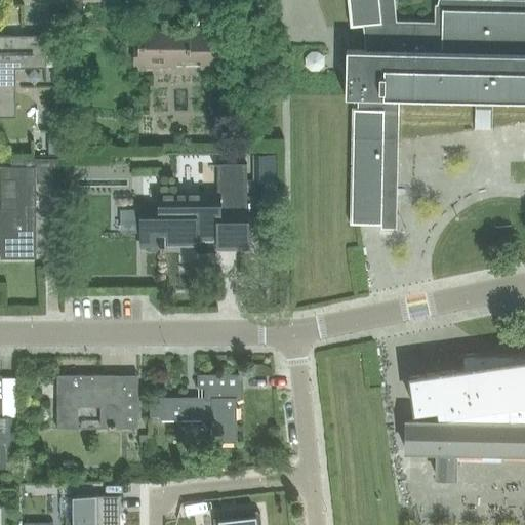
[(524,0),(437,0),(437,4),(434,4),(434,22),(395,21),(393,0),(347,0),(350,26),(363,24),(365,49),(346,49),(346,68),(345,95),(358,95),(357,107),(352,107),(350,223),(381,223),(381,227),(396,227),(396,193),(399,93),(483,95),(524,96),(524,0)]
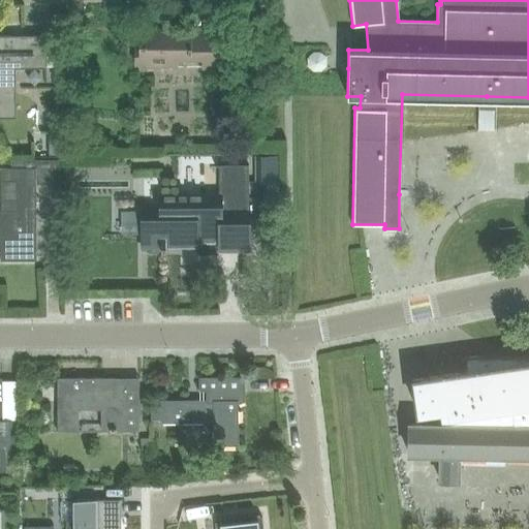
[(178,68),(178,61),(201,61),(201,70),(219,70),(219,33),(191,33),(191,30),(152,30),(152,27),(138,27),(138,45),(134,45),(134,65),(147,65),(147,69),(161,69),(161,68),(178,68)]
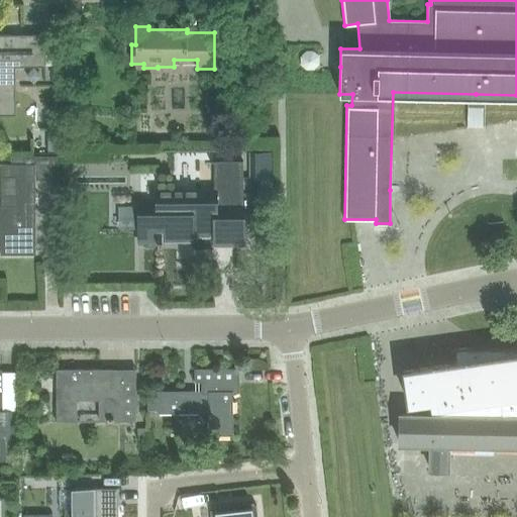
[(4,115),(15,115),(15,66),(45,66),(44,34),(0,34),(0,118),(1,119),(4,115)]
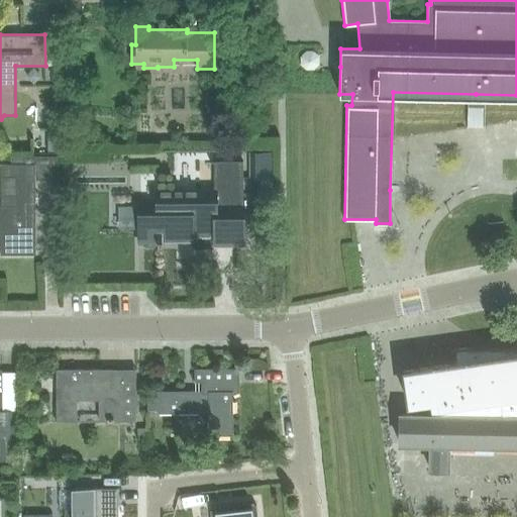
[(248,151),(248,177),(270,176),(270,151),(248,151)]
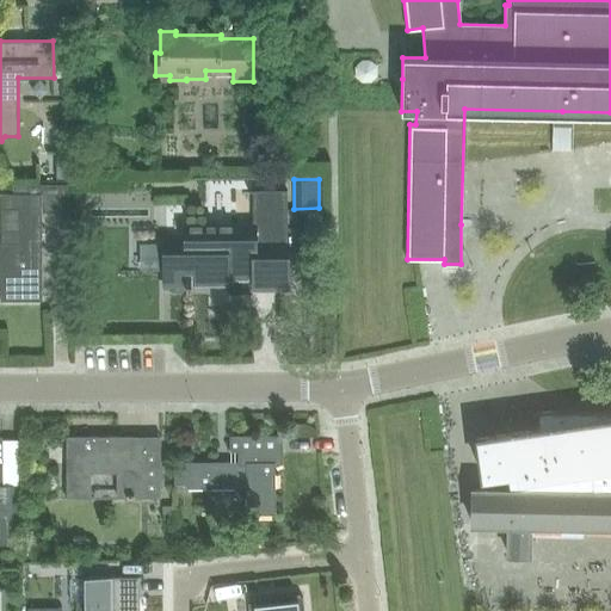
[(0,290),(0,301),(42,301),(41,213),(71,213),(71,183),(14,184),(14,193),(0,193),(0,208),(0,216),(0,290)]
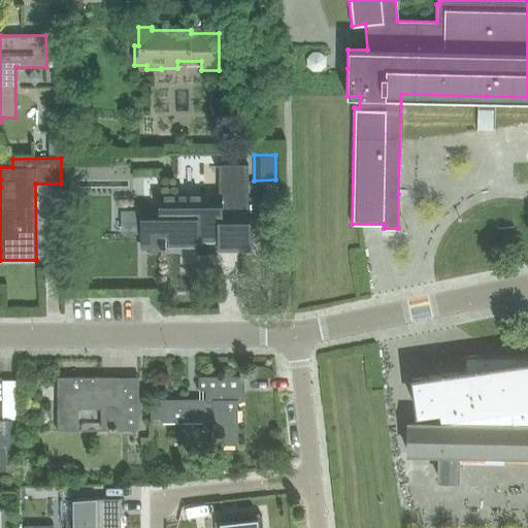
[(195,246),(195,239),(218,239),(218,249),(248,249),(248,163),(213,163),(213,165),(219,165),(219,194),(160,194),(160,206),(141,206),(142,249),(144,249),(146,251),(151,253),(154,252),(157,251),(159,249),(161,249),(161,251),(165,251),(165,246),(195,246)]
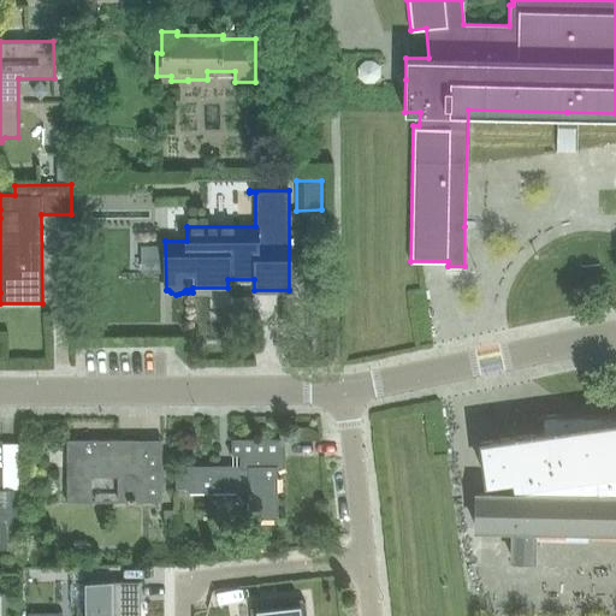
[(148,212),(148,199),(122,199),(122,212),(148,212)]
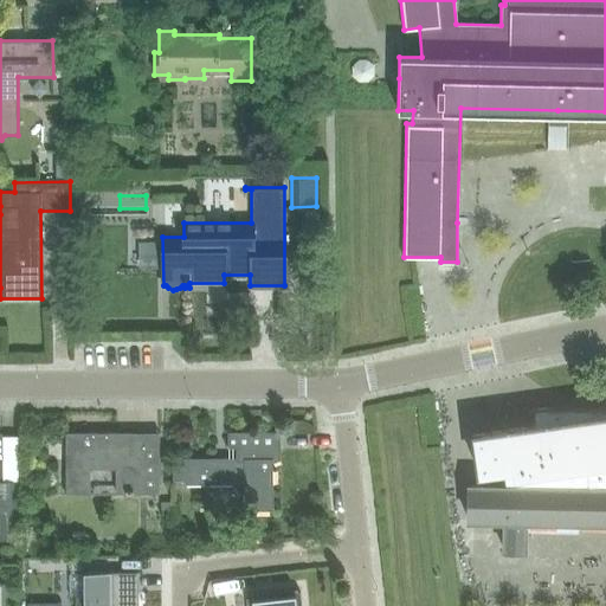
[(605,408),(532,407),(532,410),(533,410),(533,417),(533,426),(472,434),(478,472),(503,469),(504,485),(469,484),(468,520),(504,521),(503,550),(514,550),(524,550),(524,521),(605,522),(605,408)]
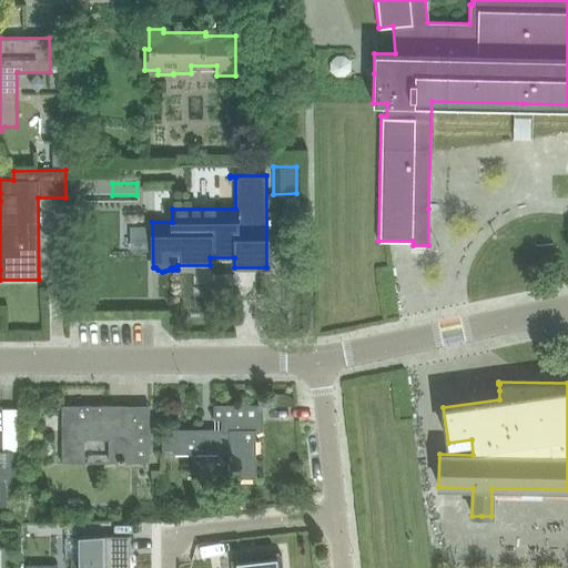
[(149,405),(61,406),(61,463),(85,463),(85,437),(110,437),(110,463),(149,463),(149,405)]
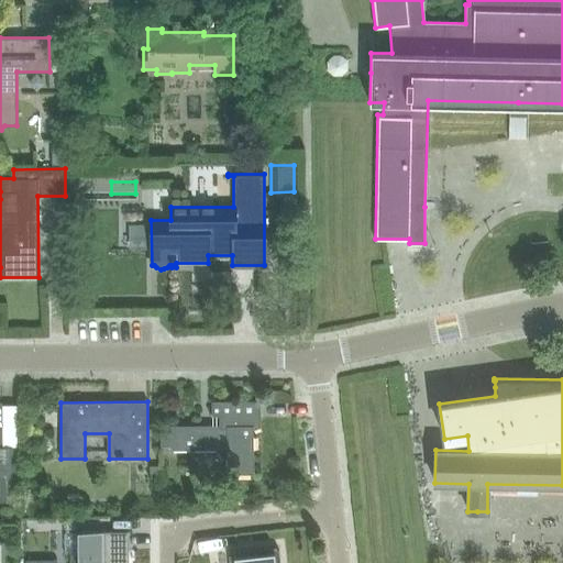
[(260,415),(261,415),(261,401),(212,401),(212,426),(170,426),(170,431),(161,432),(161,448),(170,446),(170,450),(227,450),(227,474),(254,474),(253,429),(260,427),(260,415)]
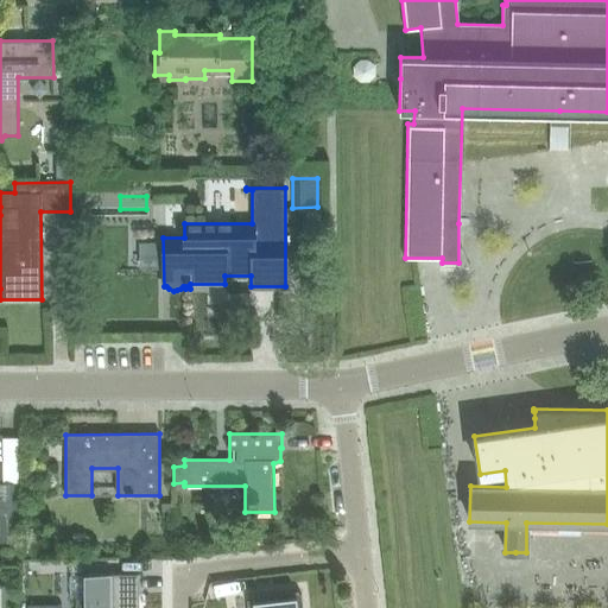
[(0,518),(19,518),(20,483),(7,483),(7,493),(0,492),(0,518)]
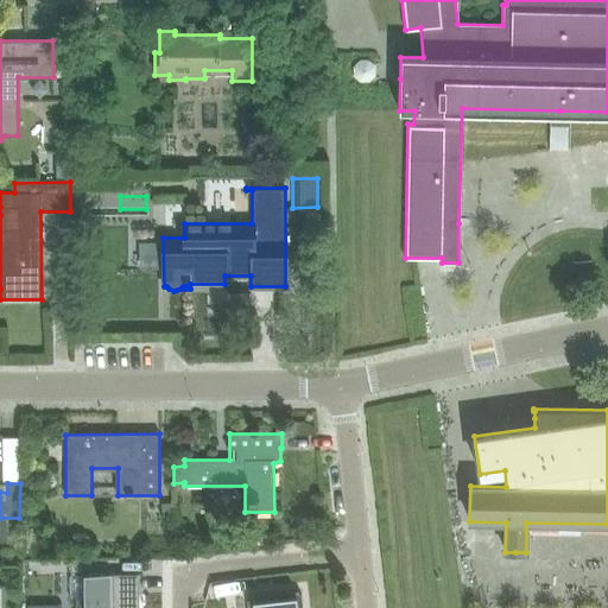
[(138,607),(138,575),(83,575),(84,600),(75,600),(75,607),(138,607)]
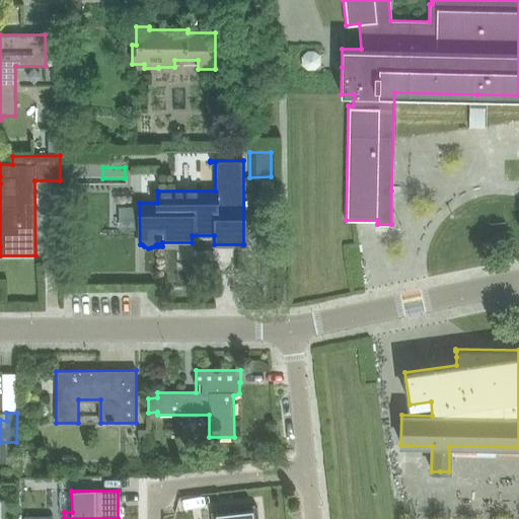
[(257,518),(256,506),(255,506),(255,507),(235,509),(235,505),(215,507),(216,512),(211,512),(211,518),(257,518)]
